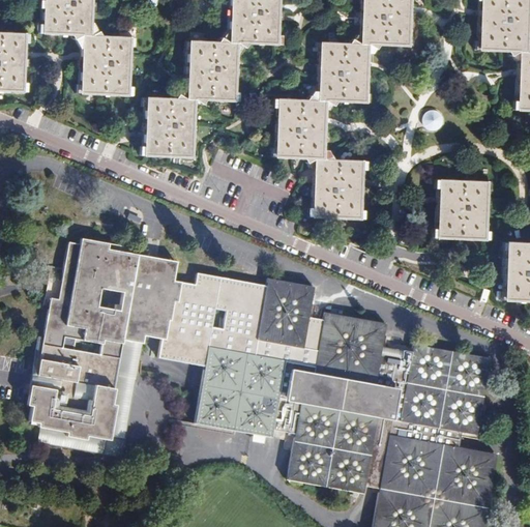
[(87,35),(90,35),(90,27),(93,27),(94,0),(46,0),(45,25),(48,25),(48,34),(75,34),(77,39),(85,35),(87,35)]
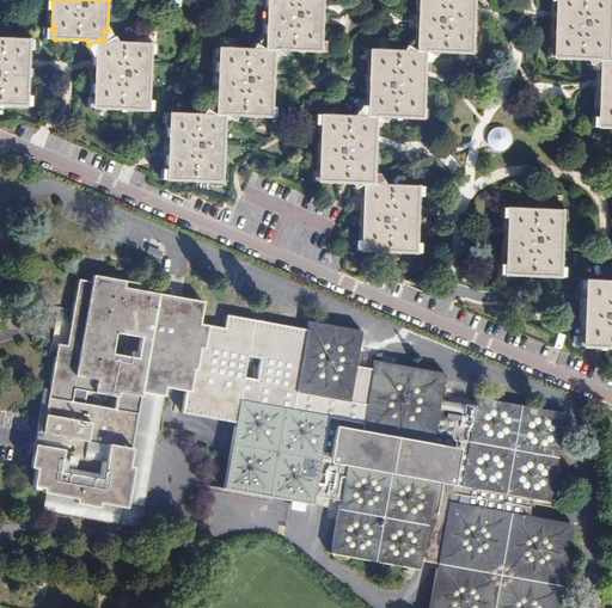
[(268,0),(267,40),(269,40),(269,50),(274,50),(276,50),(286,56),(289,50),(319,51),(319,42),(323,42),(324,0),(268,0)]
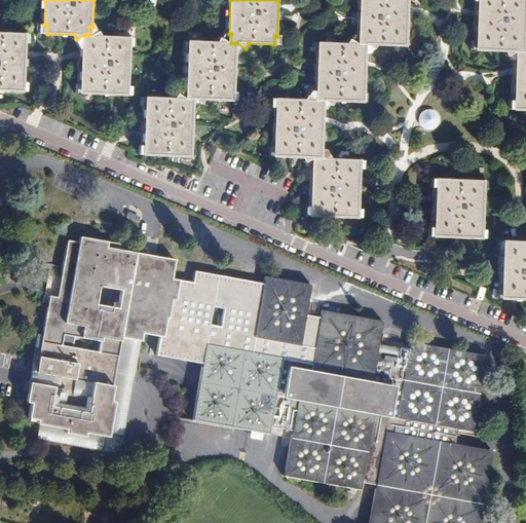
[(361,0),(360,35),(363,36),(363,44),(365,44),(368,44),(374,49),(378,45),(405,46),(405,37),(408,37),(409,7),(410,0),(361,0)]
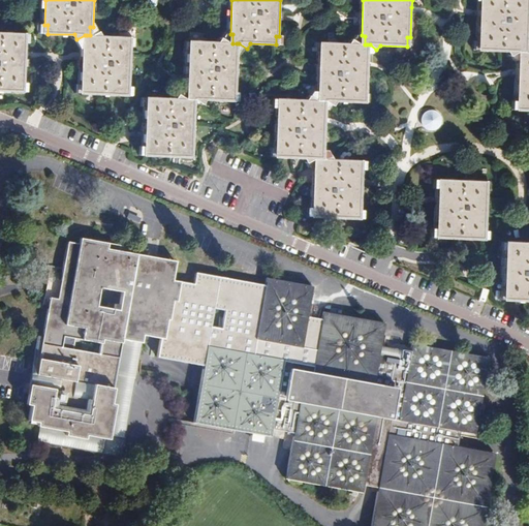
[(523,52),(526,53),(527,43),(528,42),(528,3),(528,4),(528,0),(486,0),(486,2),(483,2),(480,41),(484,41),(483,51),(509,52),(511,56),(521,52),(523,52)]
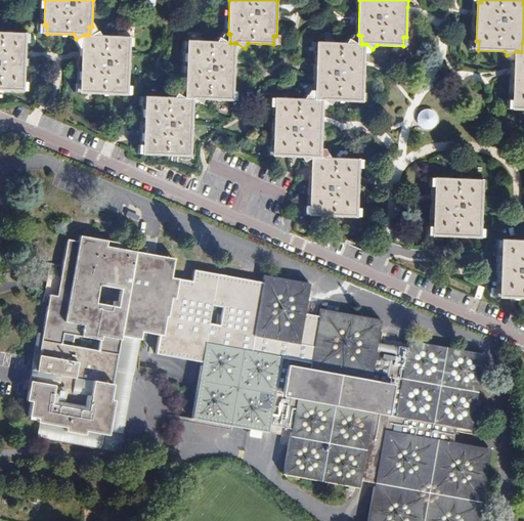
[(0,89),(2,90),(23,91),(23,82),(26,82),(27,50),(27,41),(24,41),(25,33),(0,31),(0,89)]
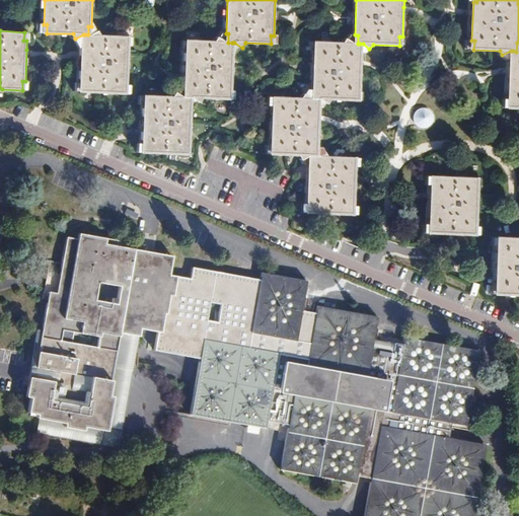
[(91,35),(88,34),(85,34),(85,44),(82,44),(81,83),(83,84),(83,92),(125,94),(126,85),(129,85),(130,46),(127,46),(128,37),(101,35),(99,30),(91,35)]
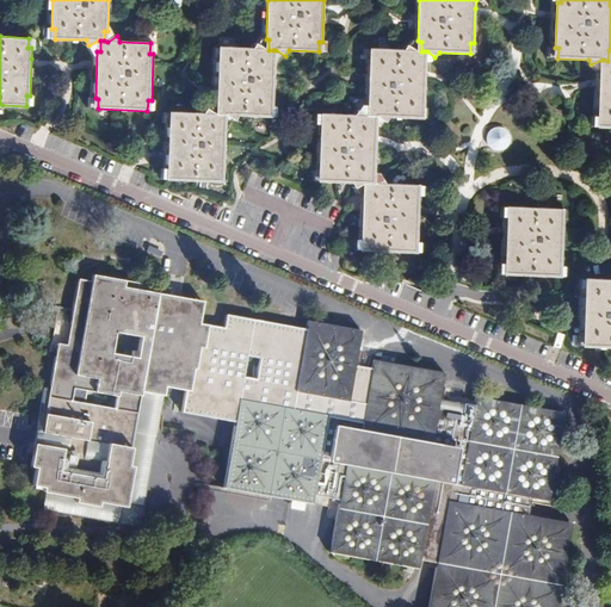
[(272,61),(273,50),(269,50),(266,49),(257,44),(253,49),(222,48),(222,59),(220,59),(217,104),(220,104),(220,115),(223,115),(227,115),(235,119),(239,115),(270,116),(271,106),(273,106),(276,61),(272,61)]
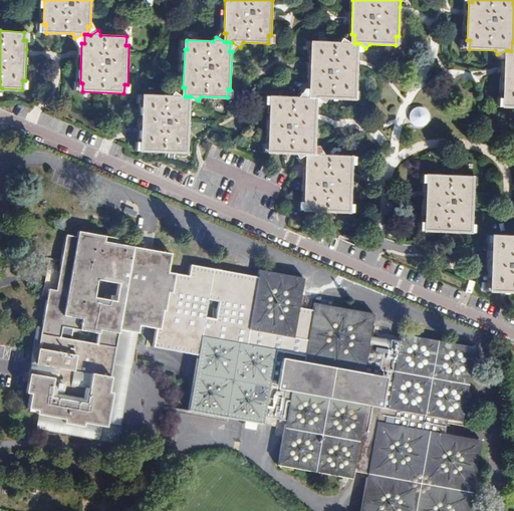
[(356,43),(354,43),(350,43),(344,38),(340,43),(313,41),(313,51),(311,51),(309,89),(311,90),(311,97),(314,98),(318,98),(324,102),(327,98),(354,99),(354,91),(356,91),(358,59),(358,53),(355,53),(356,43)]
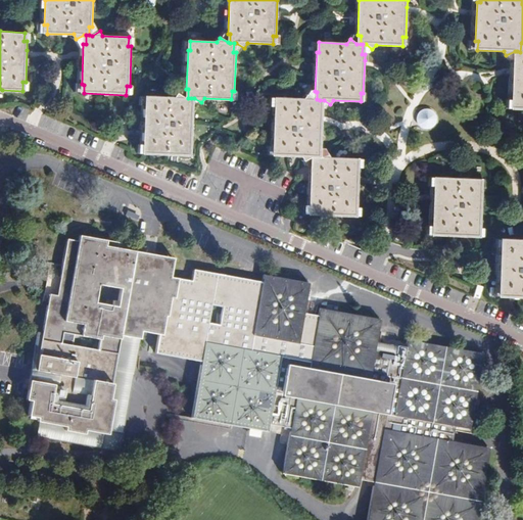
[(522,51),(522,52),(520,52),(517,51),(517,60),(515,60),(514,65),(514,80),(512,100),(515,101),(514,109),(522,109),(522,51)]
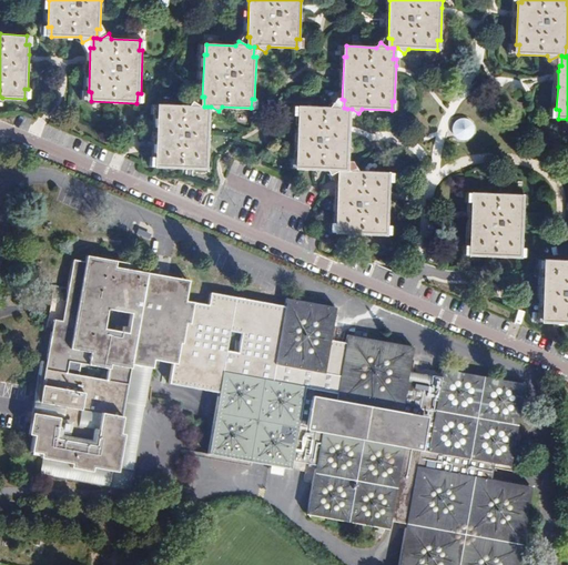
[(208,115),(208,107),(204,107),(201,106),(193,101),(190,106),(161,104),(161,114),(158,114),(156,158),(159,158),(159,168),(205,170),(205,159),(209,160),(210,115),(208,115)]
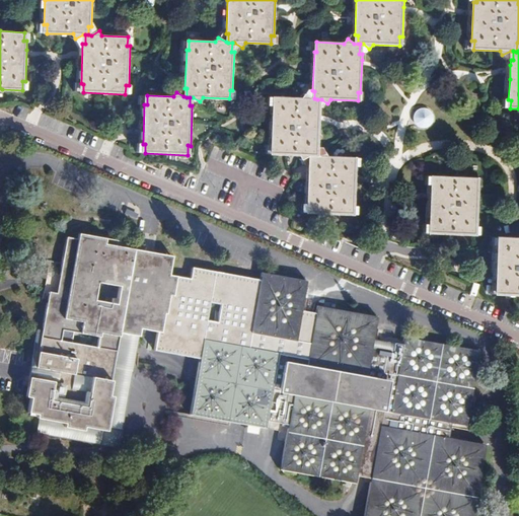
[(317,99),(314,98),(311,98),(306,94),(302,98),(276,97),(275,106),(273,105),(271,145),(274,145),(273,154),(299,155),(300,159),(309,155),(312,155),(314,155),(315,147),(318,147),(319,116),(319,107),(316,107),(317,99)]
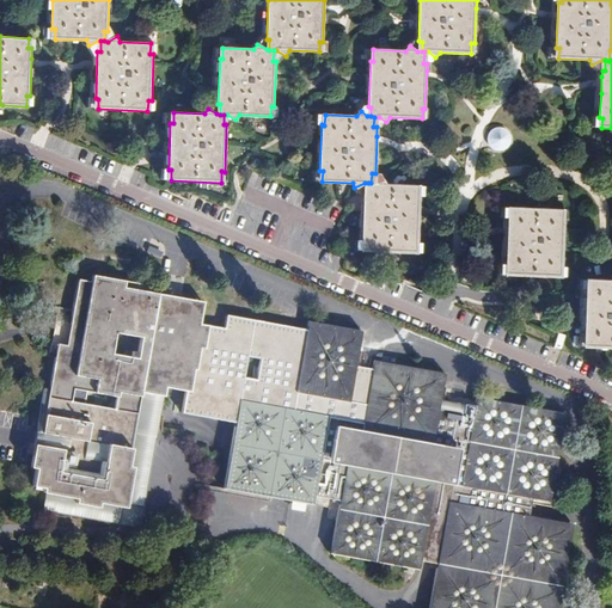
[(506,122),(485,130),(494,148),(513,141),(506,122)]
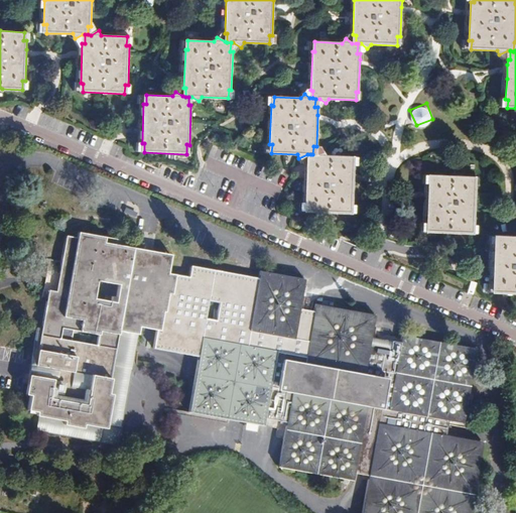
[(312,154),(310,154),(309,163),(307,163),(305,203),(308,203),(308,212),(351,214),(351,205),(354,205),(355,170),(355,165),(353,165),(353,156),(326,155),(324,151),(315,155),(312,154)]
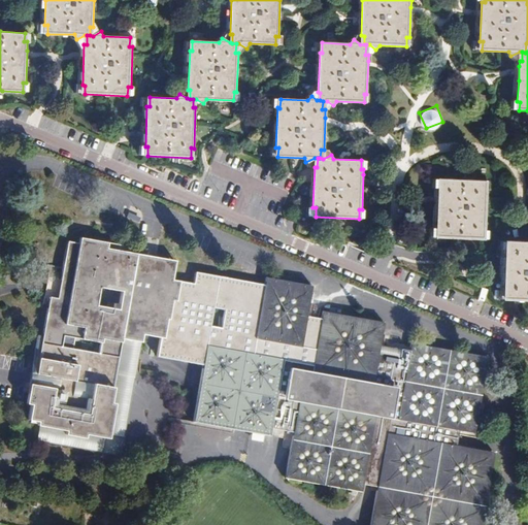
[(485,182),(441,179),(441,188),(438,188),(436,229),(439,229),(439,238),(483,240),(484,231),(486,232),(487,191),(485,191),(485,182)]
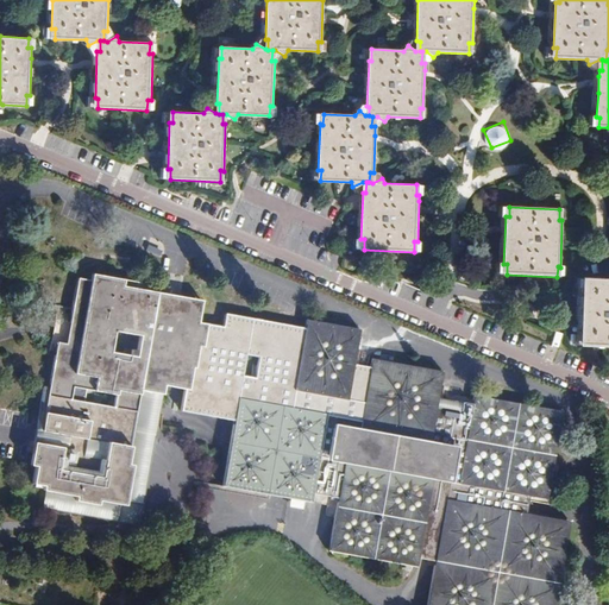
[(200,411),(205,399),(219,363),(233,328),(239,315),(227,314),(225,326),(200,321),(201,315),(158,307),(161,292),(137,288),(138,282),(108,276),(107,283),(81,278),(73,321),(58,319),(54,340),(61,341),(48,416),(37,465),(35,481),(57,485),(123,497),(133,441),(143,388),(144,379),(167,384),(174,385),(188,388),(184,409),(200,411)]
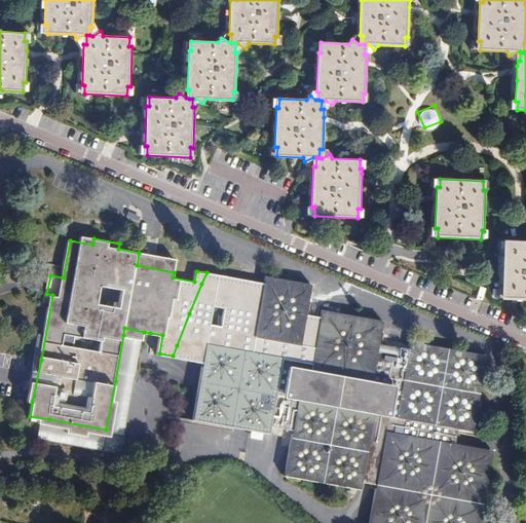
[(525,241),(517,241),(504,240),(503,250),(501,250),(499,289),(502,289),(501,298),(525,299),(525,241)]
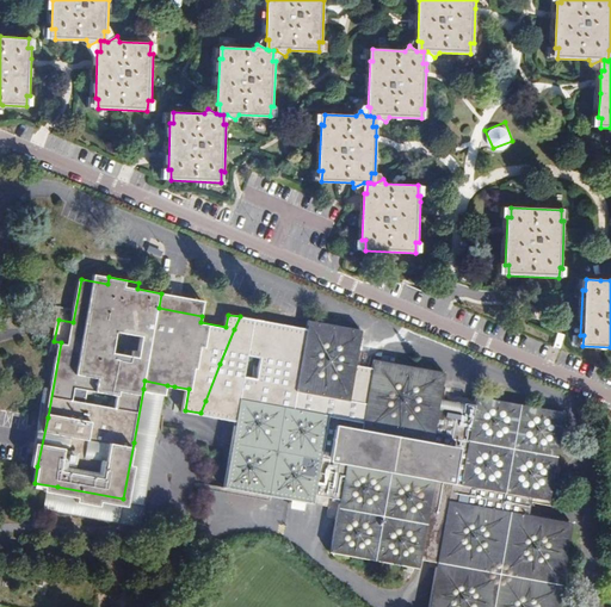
[(159,308),(202,316),(204,302),(161,293),(159,308)]
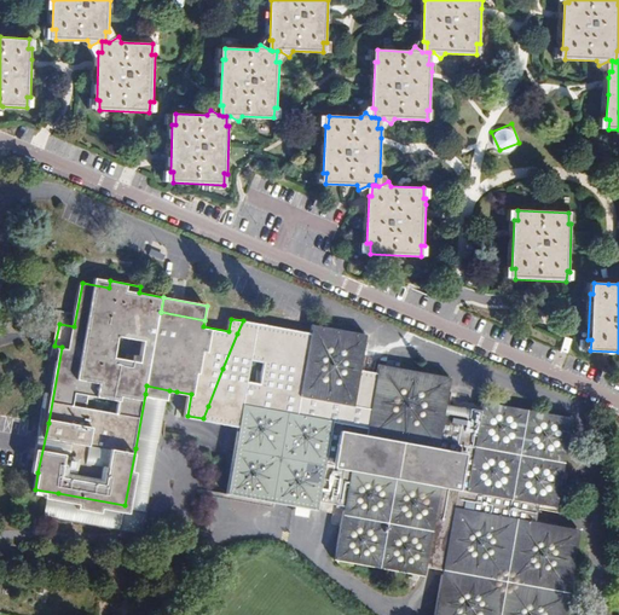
[(449,569),(439,614),(560,614),(566,581),(576,533),(534,526),(539,499),(554,502),(567,422),(522,413),(482,406),(480,421),(445,413),(451,378),(380,365),(379,372),(362,370),(366,340),(317,330),(316,335),(243,320),(237,334),(223,369),(208,406),(203,418),(244,427),(233,488),(313,503),(312,508),(330,511),(328,520),(342,522),(336,553),(352,556),(386,562),(422,568),(422,564),(449,569)]
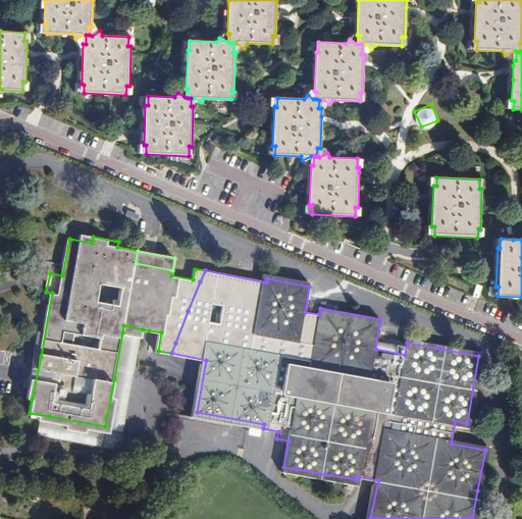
[(141,335),(143,329),(123,325),(122,332),(141,335)]
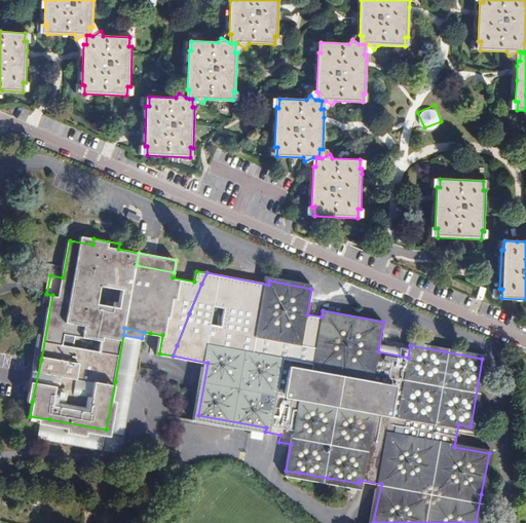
[(121,452),(142,338),(123,335),(115,381),(106,430),(49,419),(46,438),(121,452)]
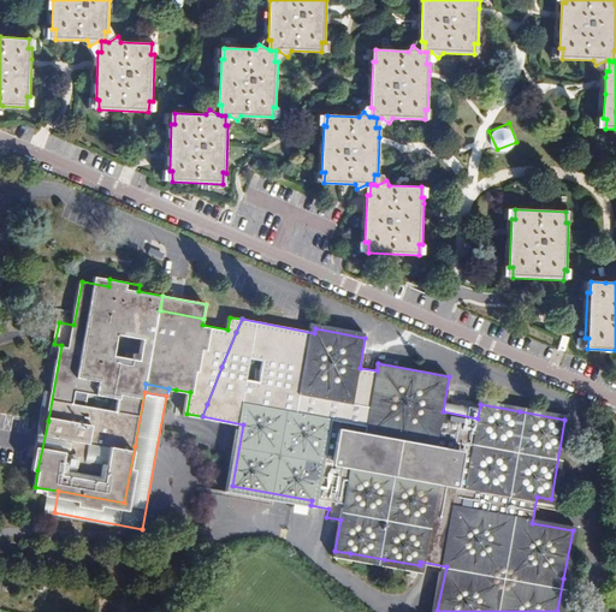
[(350,553),(335,551),(333,557),(349,560),(350,553)]
